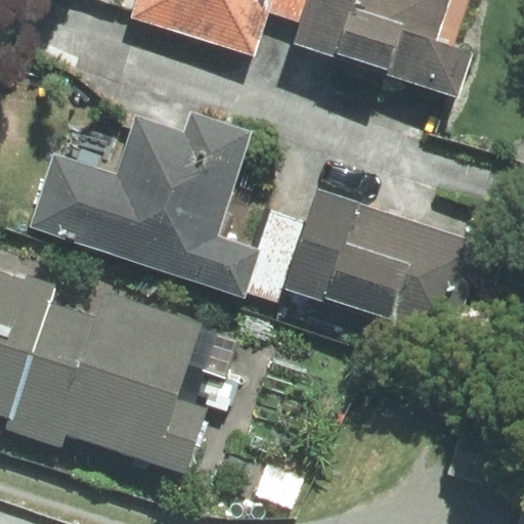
[(138,0),(133,16),(252,55),(267,12),(300,23),(307,0),(138,0)]
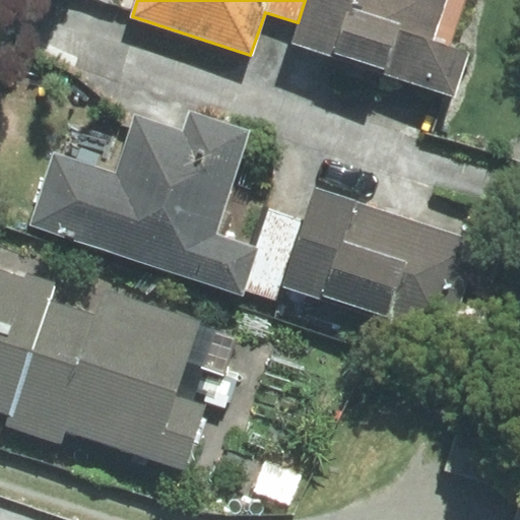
[(305,0),(298,22),(290,42),(454,96),(469,53),(433,41),(446,0),(305,0)]
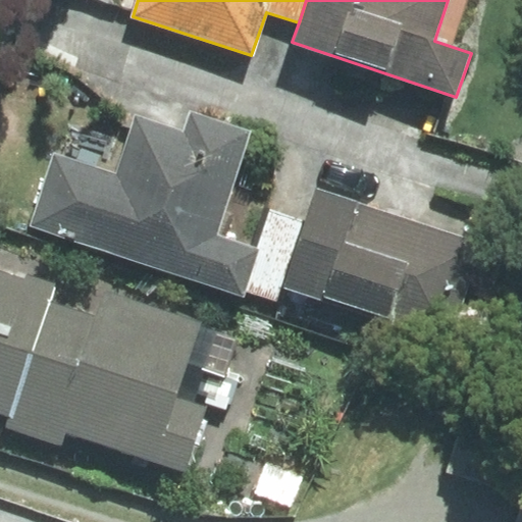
[(117,172),(54,152),(30,226),(244,295),(258,249),(217,236),(251,134),(193,115),(187,134),(136,117),(117,172)]
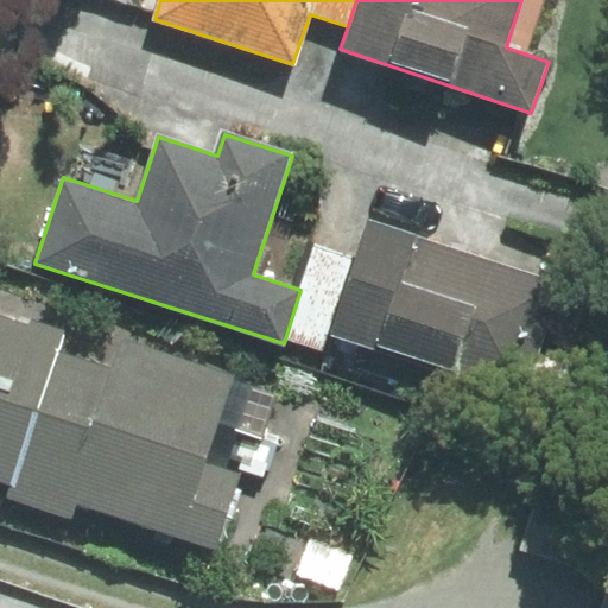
[(562,282),(369,221),(333,336),(524,398),(562,282)]
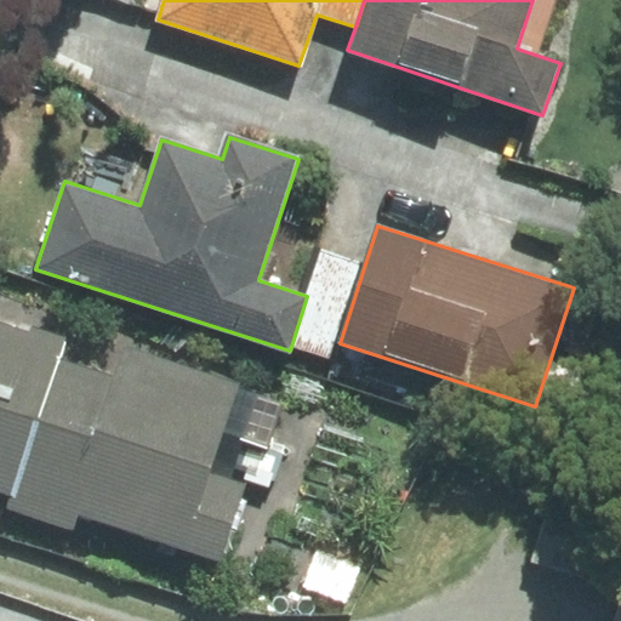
[(68,339),(0,317),(0,490),(15,496),(11,507),(73,528),(77,513),(221,560),(246,483),(211,471),(239,386),(124,348),(114,375),(61,358),(68,339)]
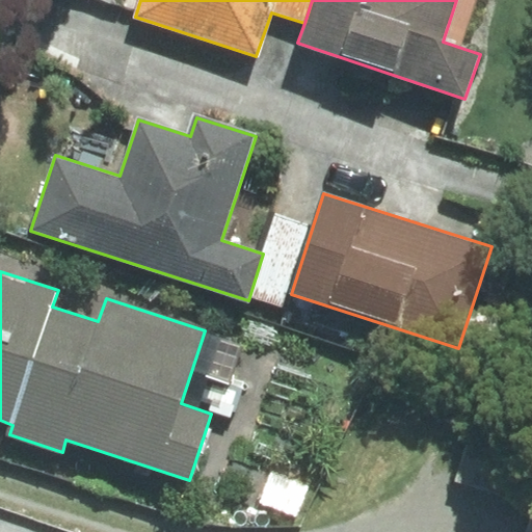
All buildings are outlined.
